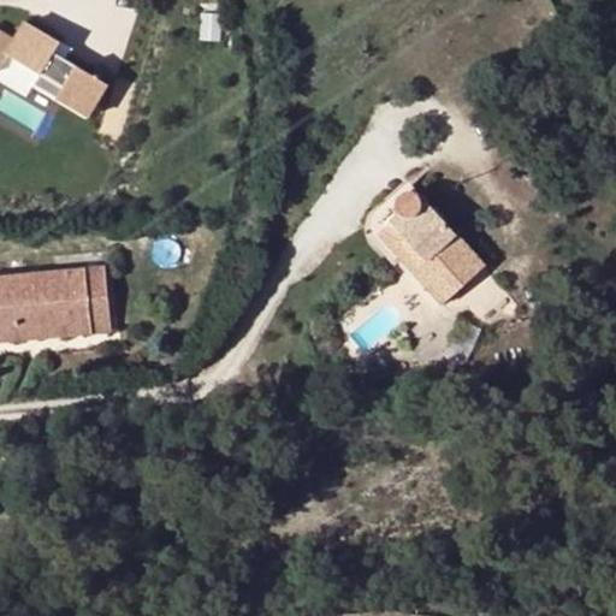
[(0,67),(7,57),(40,76),(41,75),(64,88),(57,100),(87,118),(107,86),(77,66),(54,53),(60,43),(23,22),(13,40),(0,31),(0,67)]
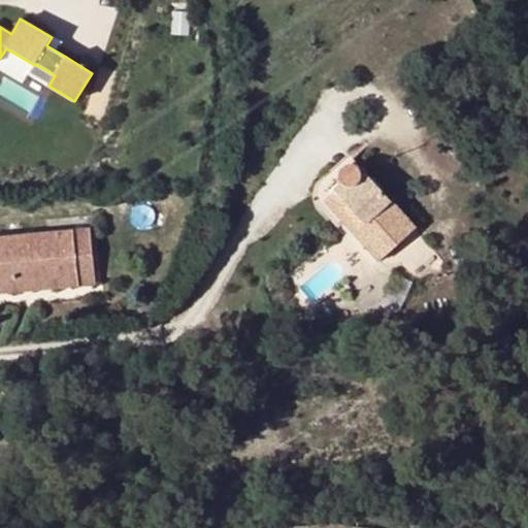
[(356,235),(378,261),(417,228),(362,167),(349,167),(342,172),(342,179),(347,183),(337,190),(339,192),(333,196),(363,230),(356,235)]
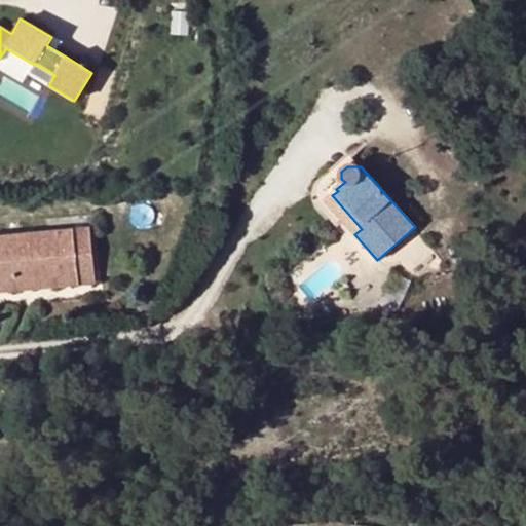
[(325,200),(354,234),(362,229),(332,195),(325,200)]
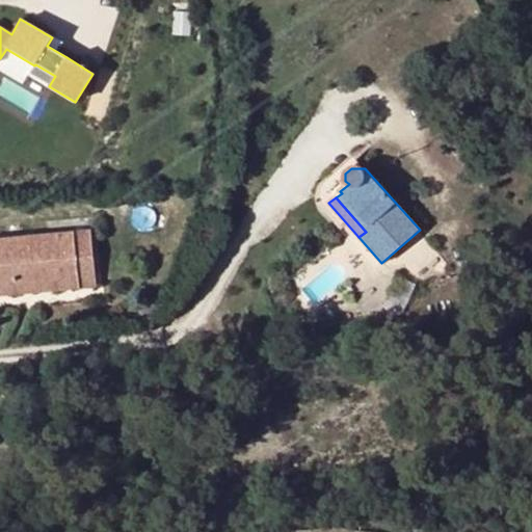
[(91,230),(0,238),(0,282),(96,273),(91,230)]
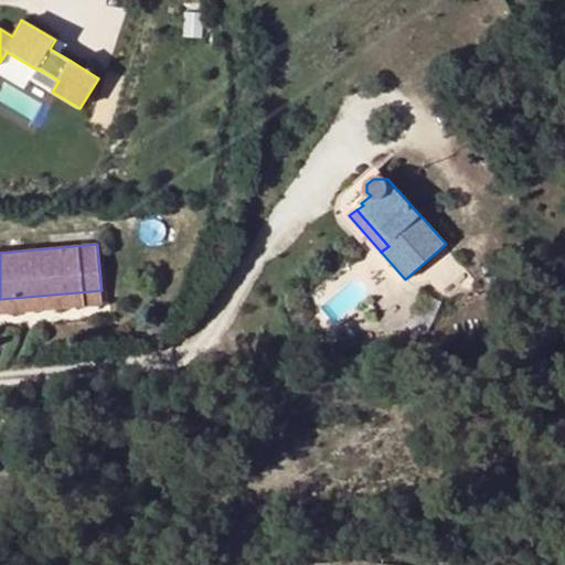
[(0,309),(103,299),(102,290),(0,299),(0,309)]
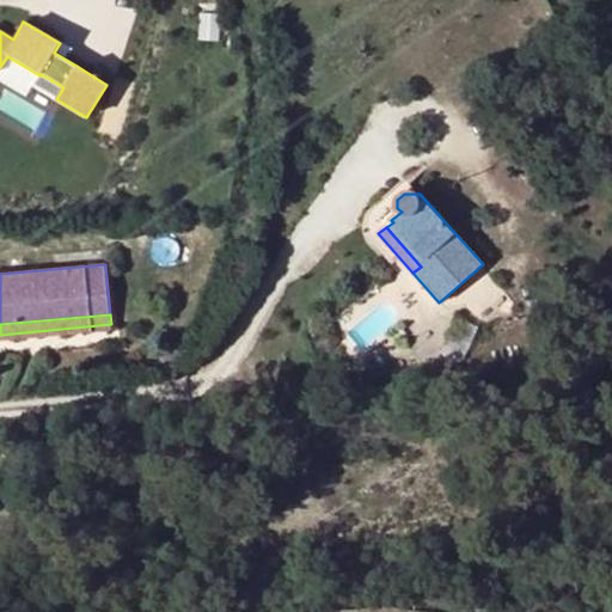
All buildings are outlined.
